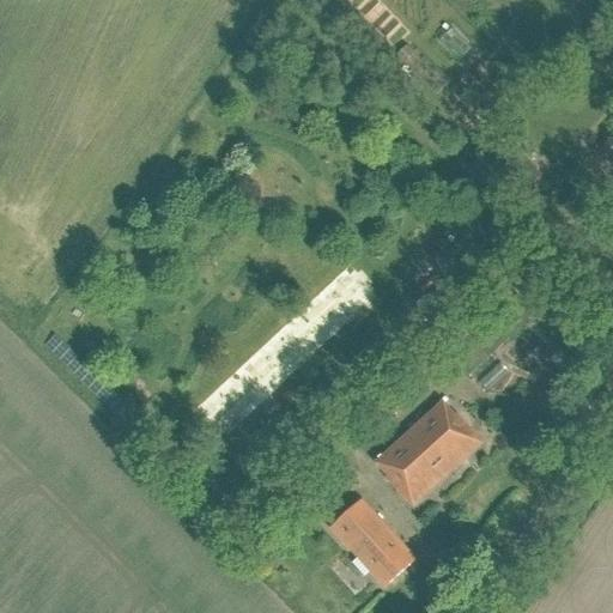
[(449,50),(442,58),(457,73),(465,66),(449,50)]
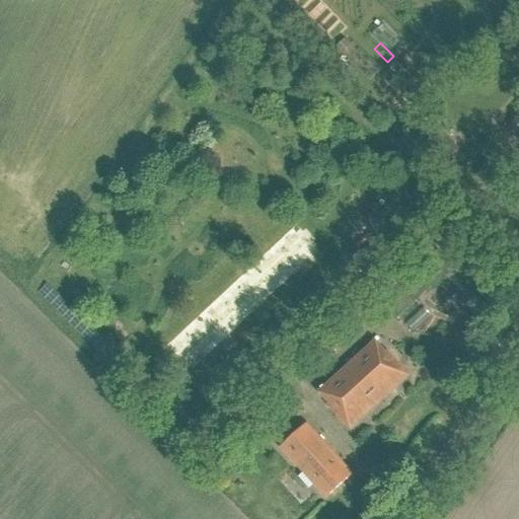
[(518,141),(518,120),(509,131),(518,141)]
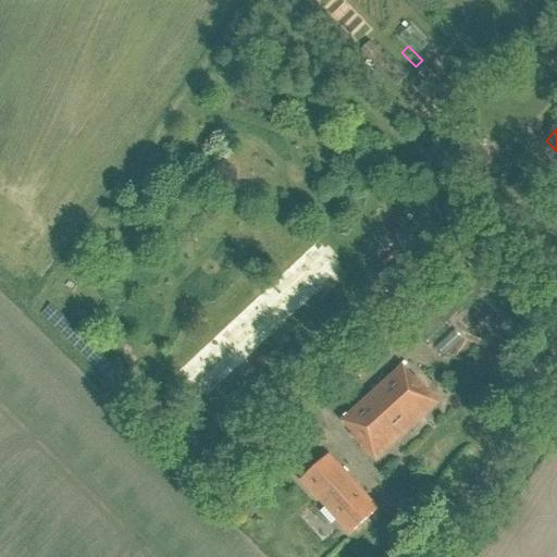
[(407,326),(425,346),(489,288),(470,269),(407,326)]
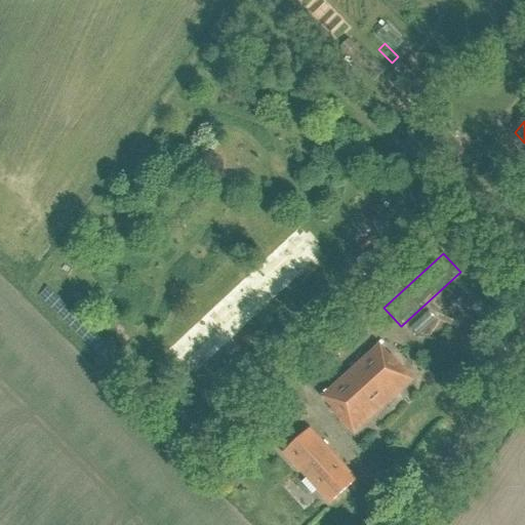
[(390,358),(377,345),(377,346),(378,348),(324,399),(323,397),(322,398),(333,410),(332,411),(356,436),(414,381),(391,357),(390,358)]
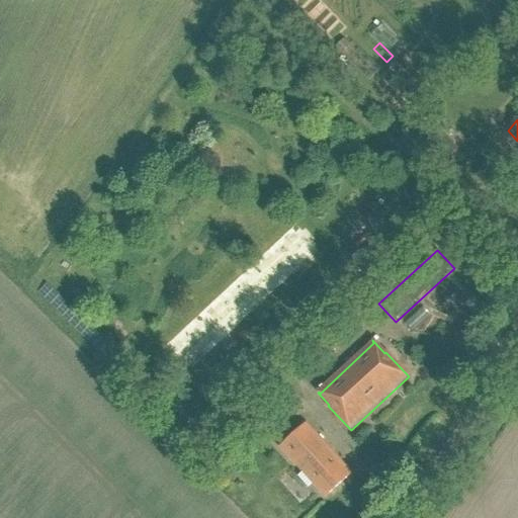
[(354,472),(306,421),(279,446),(328,498),(354,472)]
